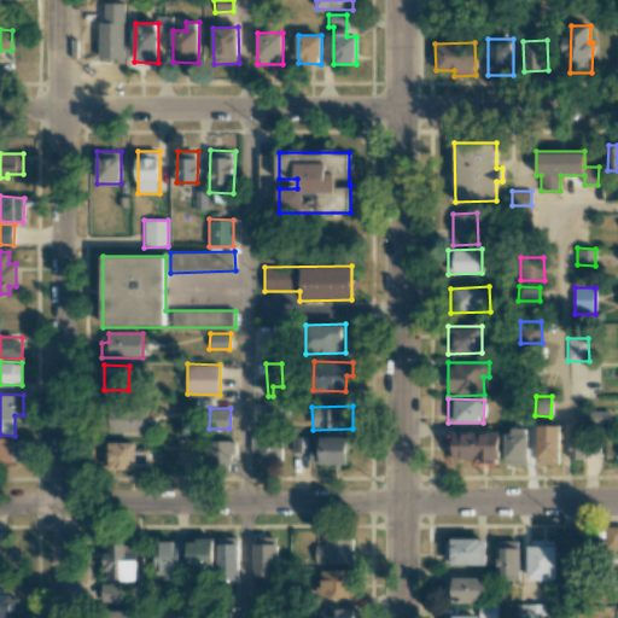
[(610,424),(610,410),(590,410),(590,424),(610,424)]
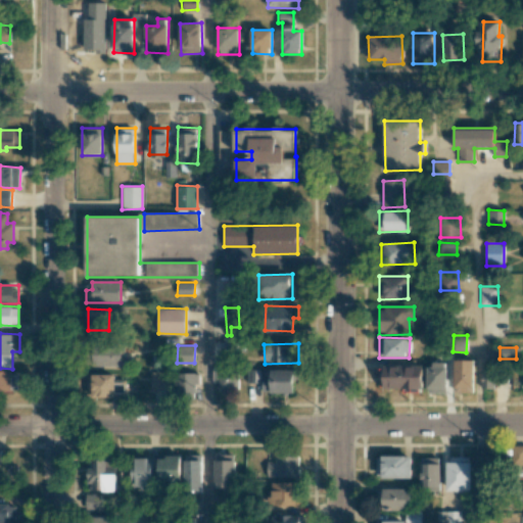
[(124,367),(124,349),(93,348),(92,366),(124,367)]
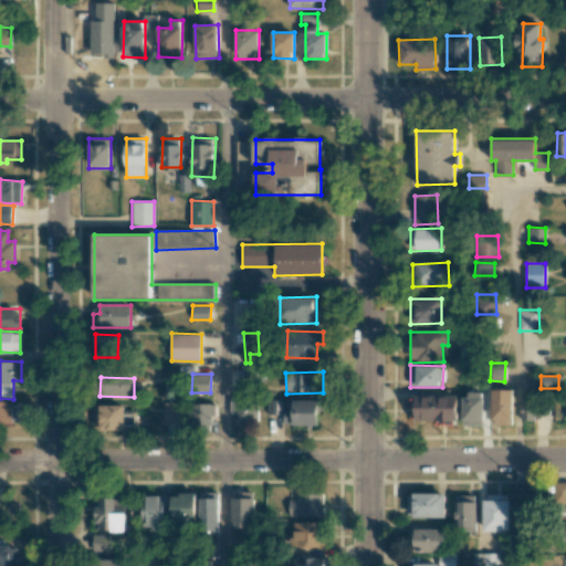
[(512,389),(492,389),(492,425),(513,425),(512,389)]
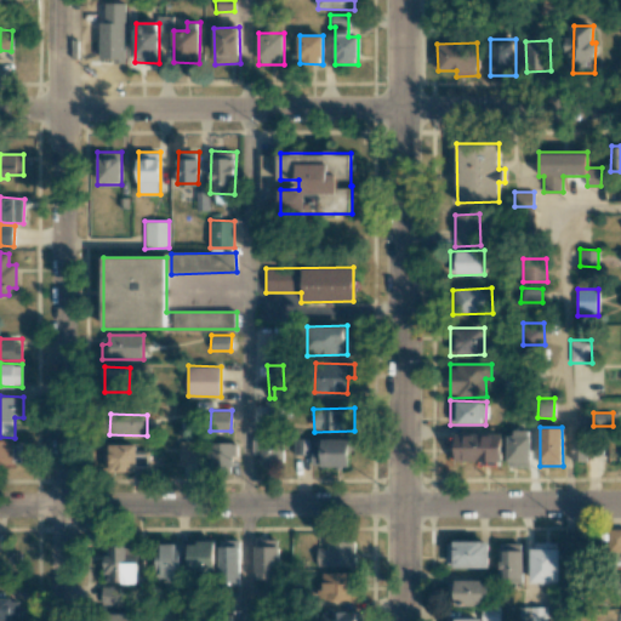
[(508,466),(530,466),(530,432),(507,432),(508,466)]
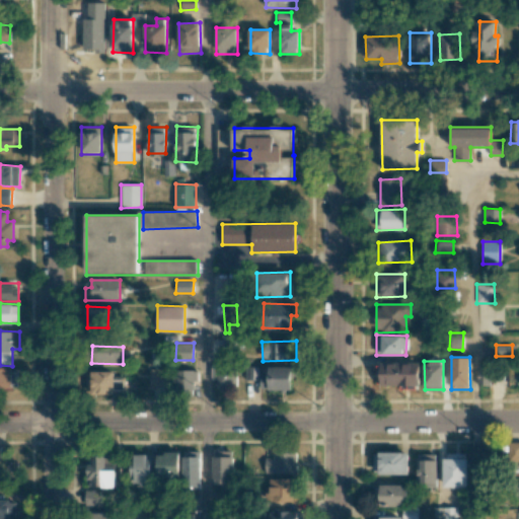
[(420,363),(378,362),(378,386),(419,387),(420,363)]
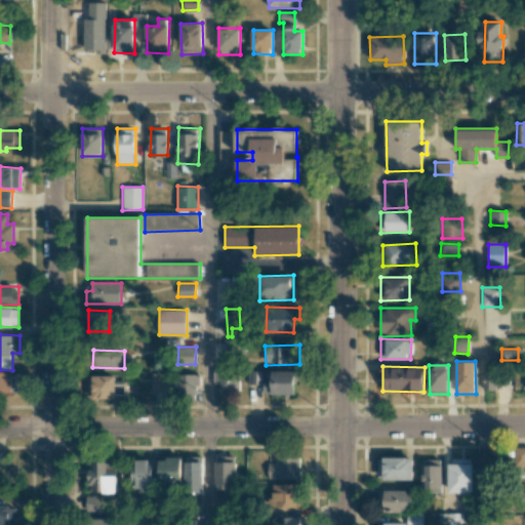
[(496,390),(496,369),(482,370),(483,390),(496,390)]
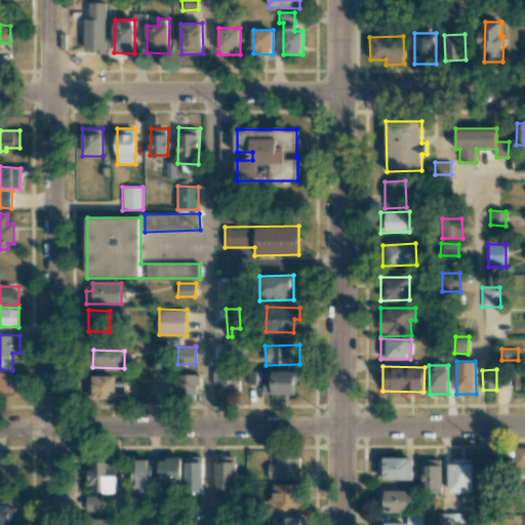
[(295,371),(273,370),(273,378),(265,378),(264,394),(295,395),(295,371)]
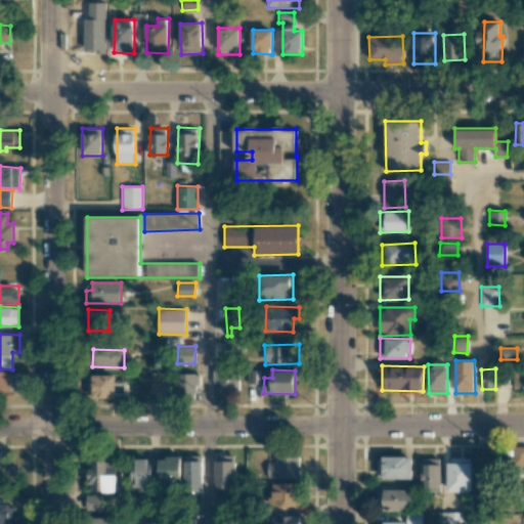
[(0,390),(17,391),(17,372),(0,370),(0,390)]
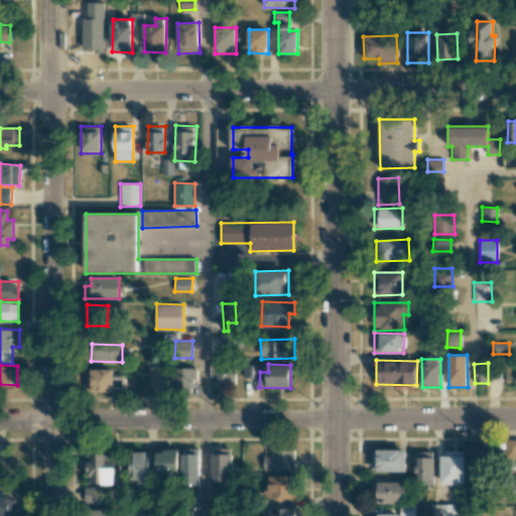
[(213,385),(235,386),(235,365),(213,365),(213,385)]
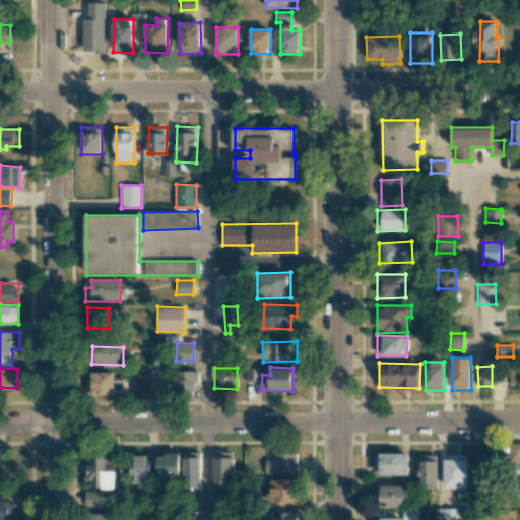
[(149,387),(168,387),(168,370),(149,370),(149,387)]
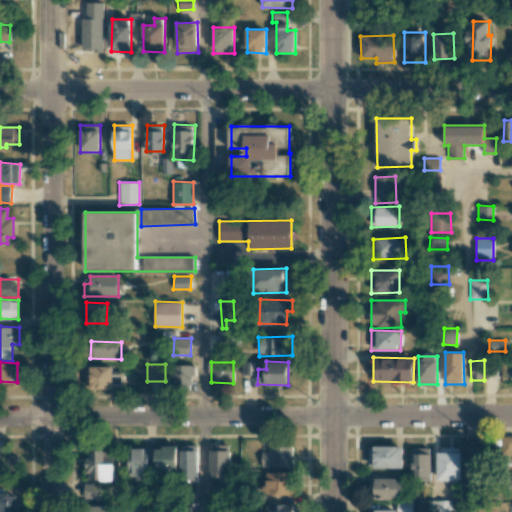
[(193,386),(194,365),(170,365),(169,385),(193,386)]
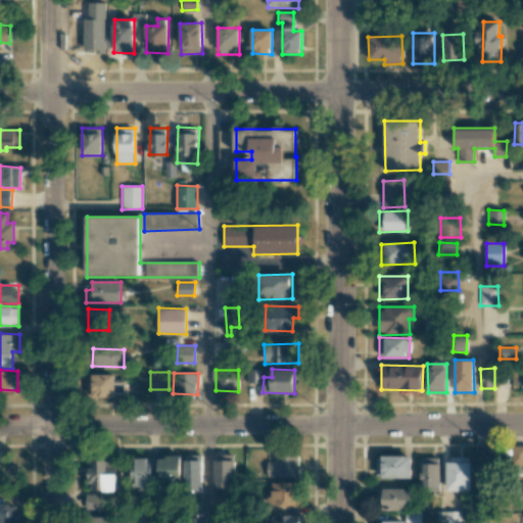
[(115,374),(92,374),(92,397),(114,397),(115,374)]
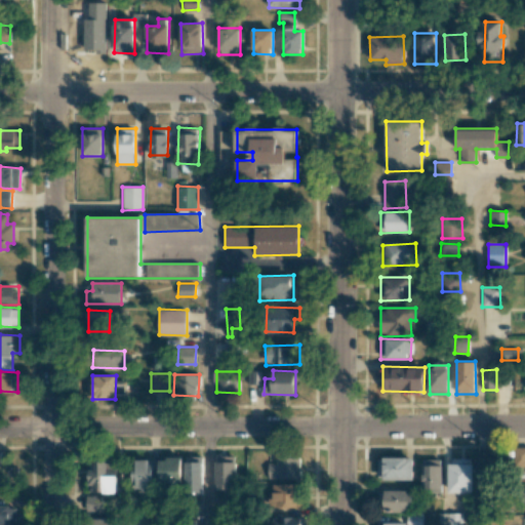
[(202,456),(185,456),(186,495),(203,495),(202,456)]
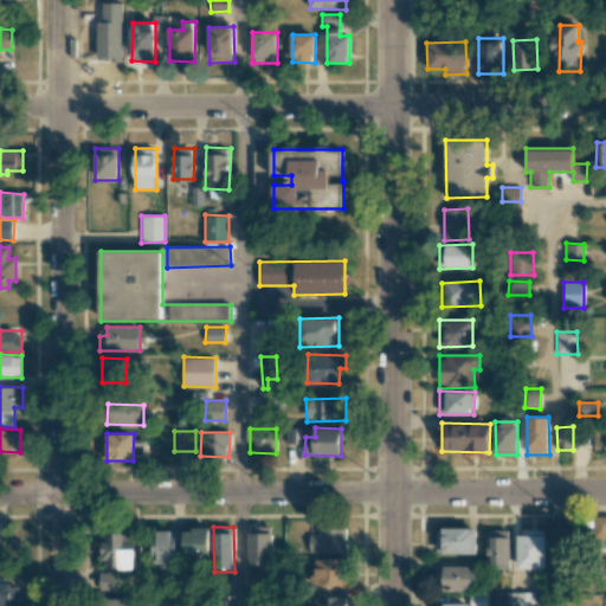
[(250,565),(274,565),(272,527),(249,527),(250,565)]
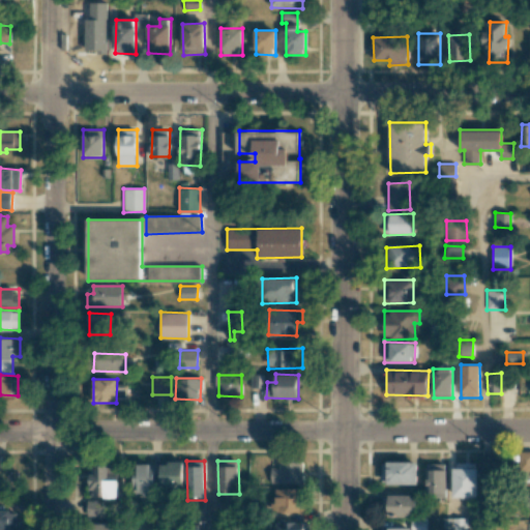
[(182,490),(182,462),(160,462),(159,490),(182,490)]
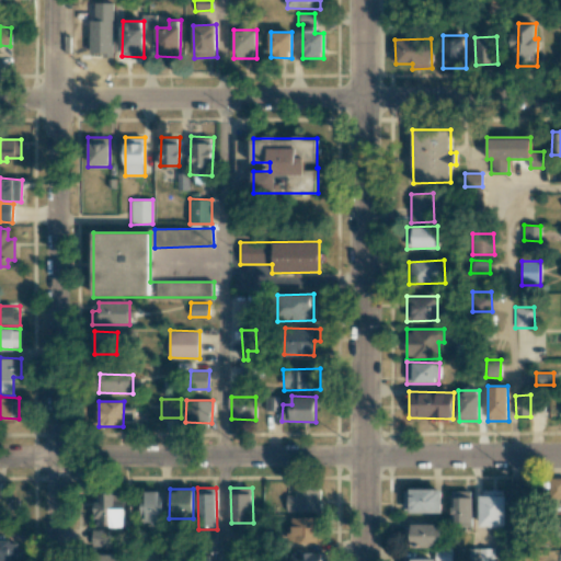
[(286,495),(286,512),(321,511),(320,489),(295,489),(296,495),(286,495)]
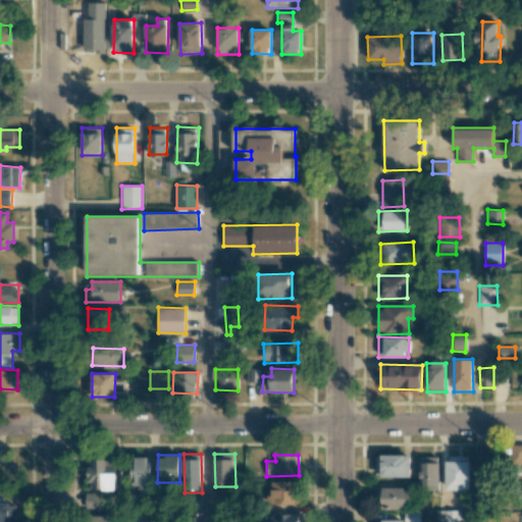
[(411,455),(375,455),(375,476),(411,477),(411,455)]
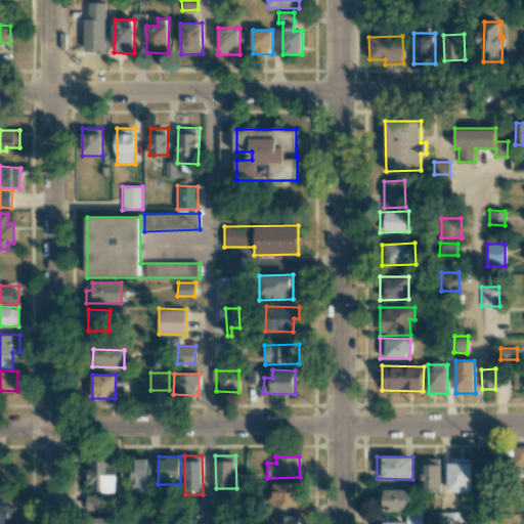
[(441,489),(440,457),(421,459),(422,489),(441,489)]
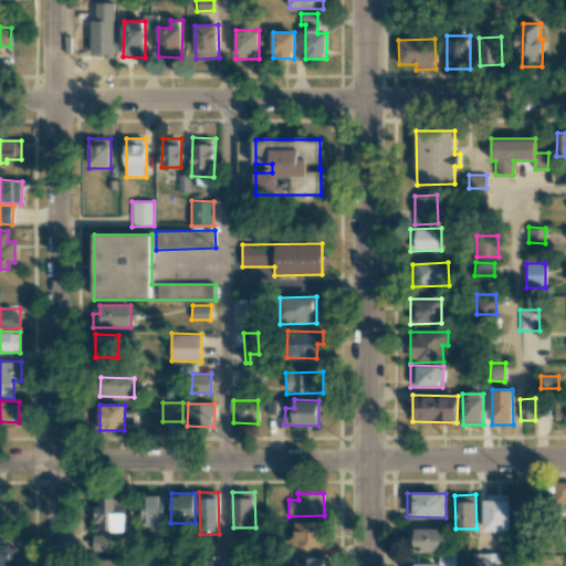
[(510,532),(510,494),(485,494),(484,532),(510,532)]
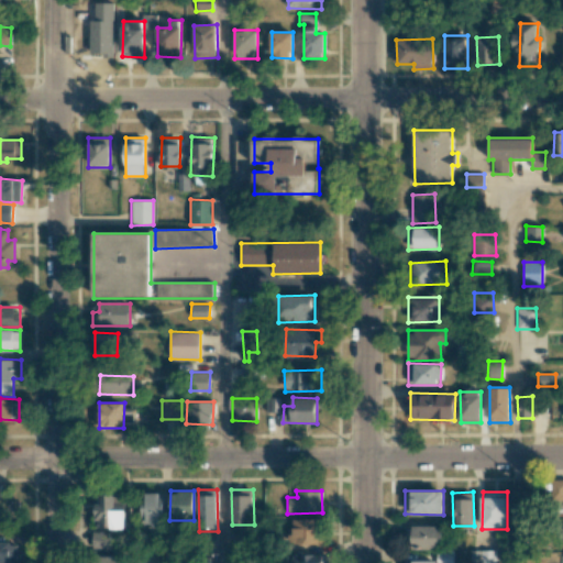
[(162,493),(140,493),(139,523),(147,523),(147,528),(161,529),(162,493)]
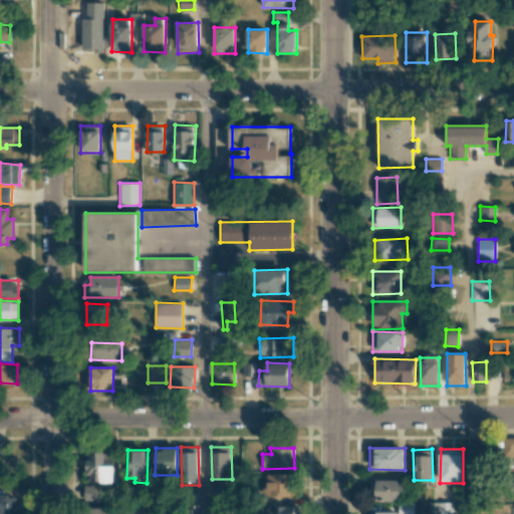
[(112,451),(88,451),(88,460),(85,460),(84,482),(111,483),(112,451)]
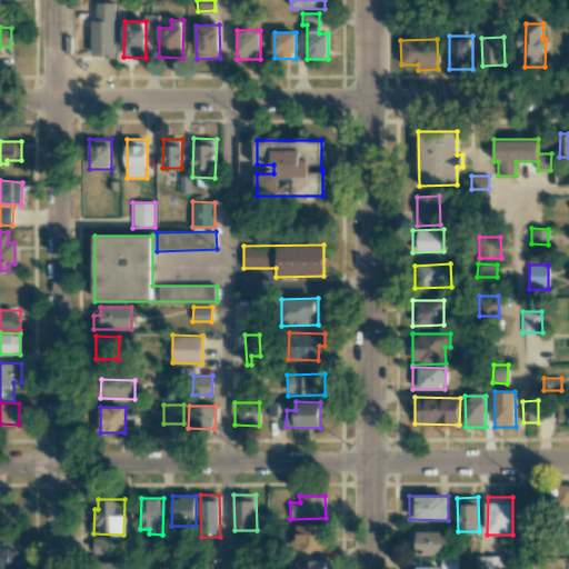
[(331,550),(330,523),(291,525),(291,551),(331,550)]
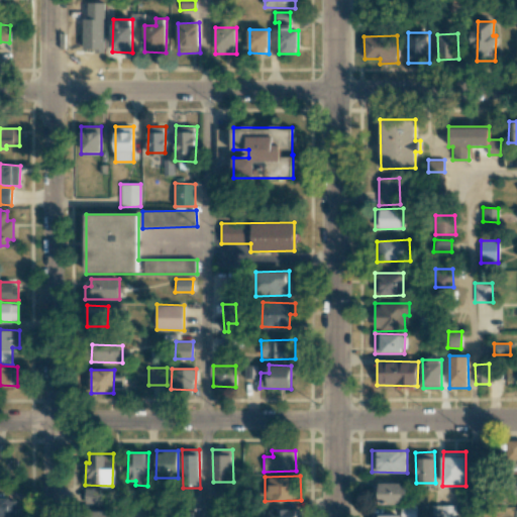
[(407,504),(407,484),(374,484),(373,504),(407,504)]
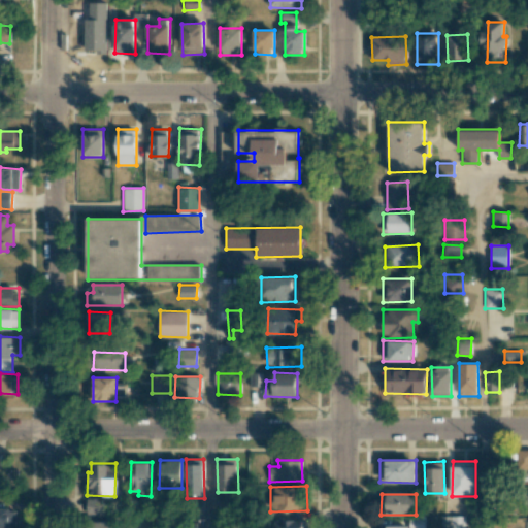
[(102,498),(86,498),(86,514),(101,515),(102,498)]
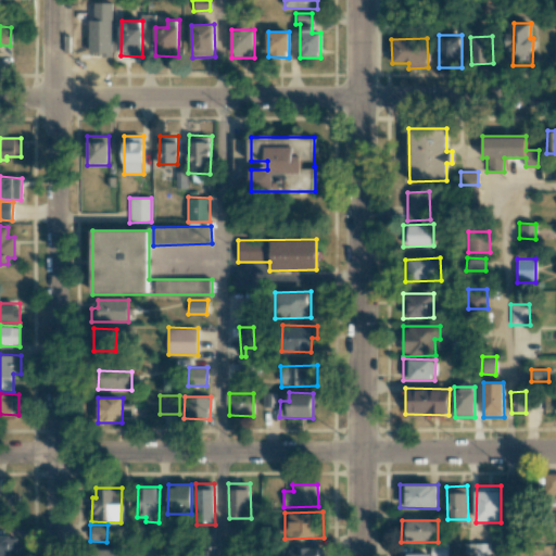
[(12,535),(0,535),(0,555),(11,555),(12,535)]
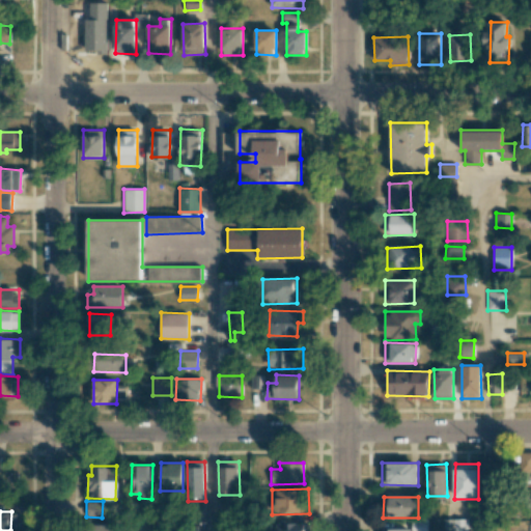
[(468,530),(468,519),(443,519),(443,530),(468,530)]
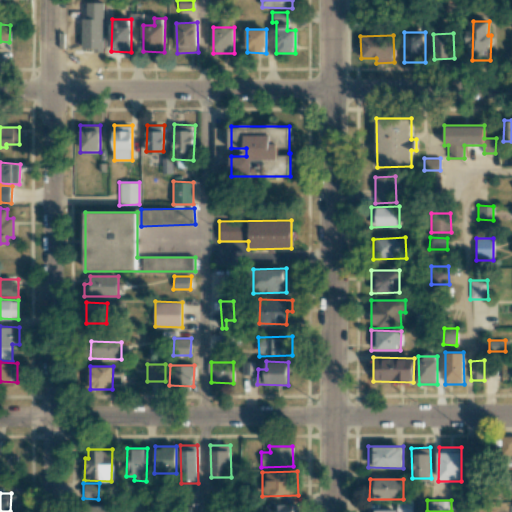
[(396,511),(412,511),(413,502),(397,502),(396,511)]
